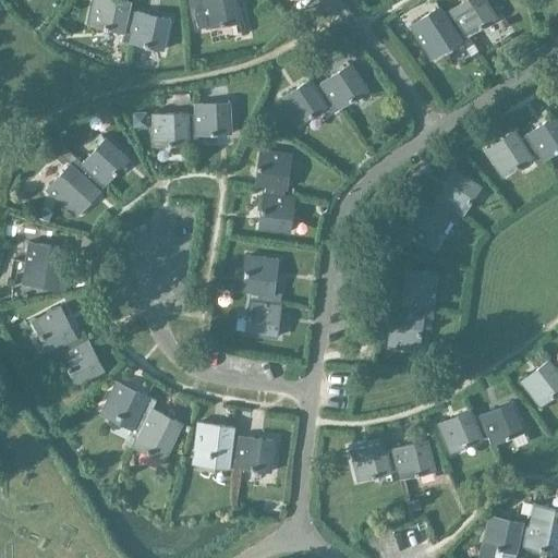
[(123,31),(132,33),(134,23),(125,21),(128,11),(130,1),(126,0),(95,0),(91,25),(123,33),(123,31)]
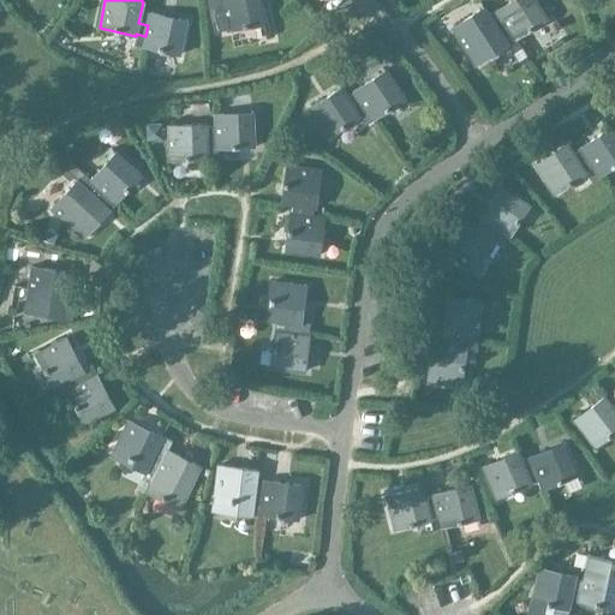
[(222,0),(225,10),(215,12),(219,31),(228,29),(228,31),(266,24),(260,0),(222,0)]
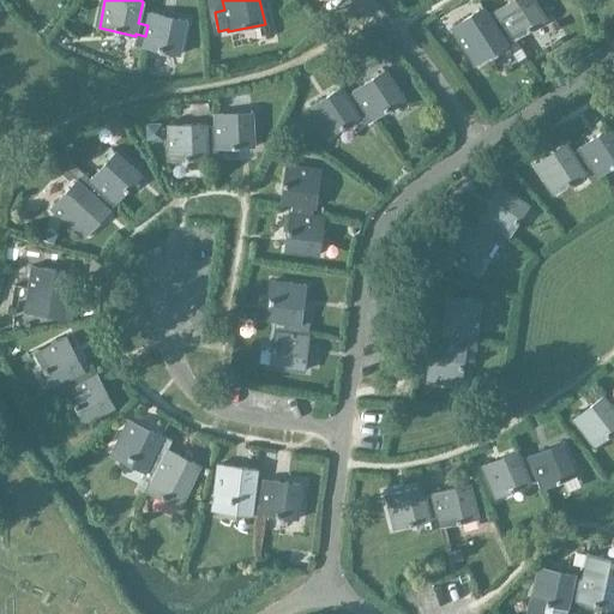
[(497,11),(493,14),(499,23),(505,32),(507,36),(511,42),(516,40),(547,20),(534,0),(510,0),(495,10),(497,11)]
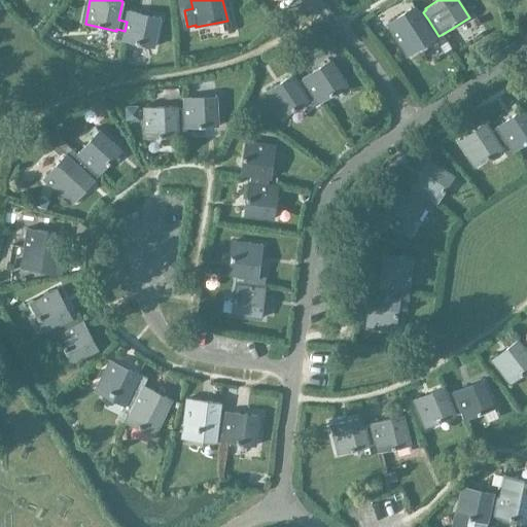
[(414,6),(387,23),(409,56),(438,36),(435,31),(433,28),(428,20),(423,12),(420,14),(414,6)]
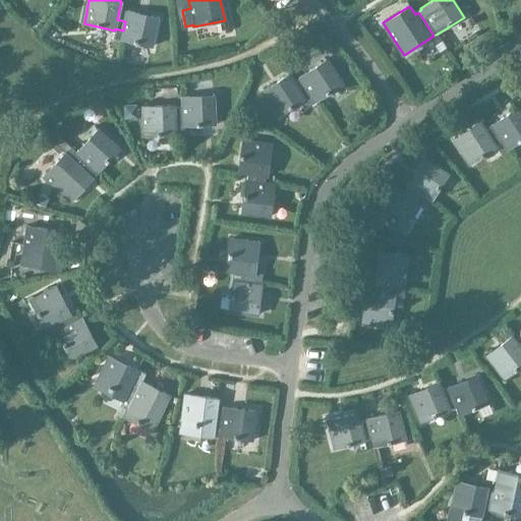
[(125,21),(123,31),(121,40),(152,47),(159,17),(127,10),(127,12),(119,10),(117,19),(125,21)]
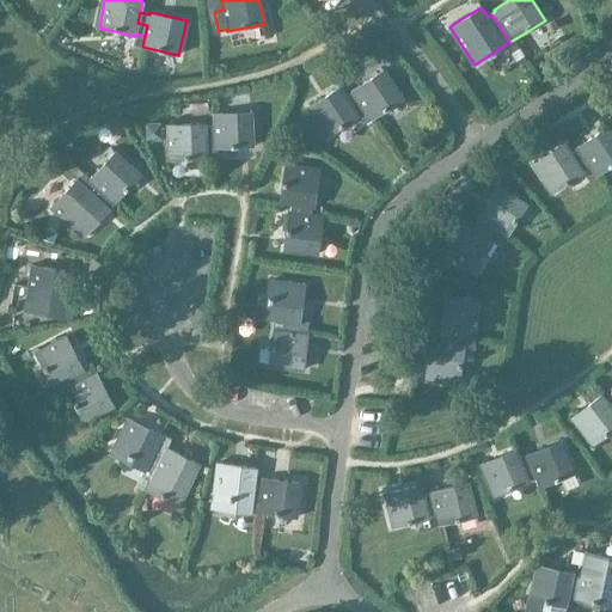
[(226,60),(238,55),(232,36),(219,41),(226,60)]
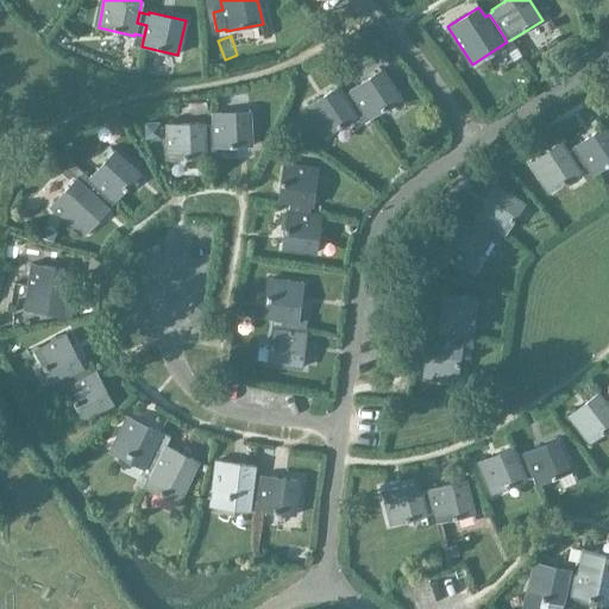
[(357,100),(363,108),(370,119),(401,99),(382,69),(351,89),(352,90),(344,96),(350,105),(357,100)]
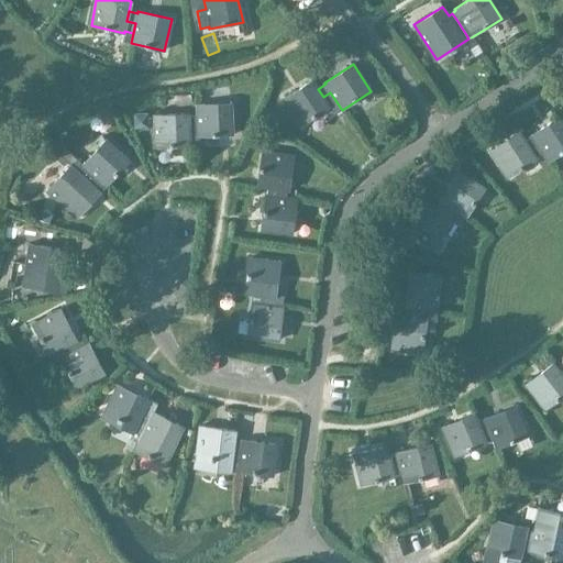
[(329,106),(335,100),(330,92),(323,97),(318,89),(312,79),(284,98),(301,125),(330,107),(329,106)]
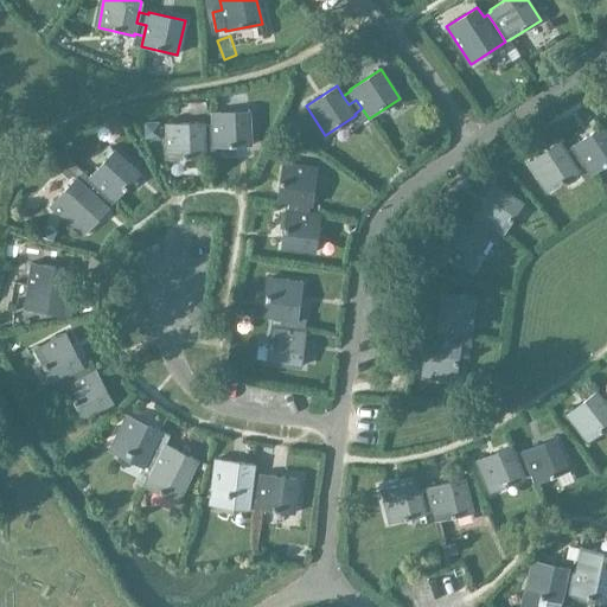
[(212,112),(213,123),(213,134),(204,135),(204,145),(213,145),(215,147),(251,146),(249,110),(212,112)]
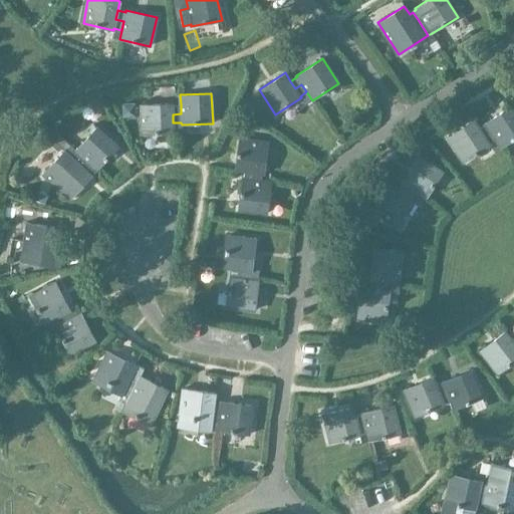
[(174,133),(173,122),(173,114),(181,113),(181,104),(173,105),(172,103),(142,104),(143,135),(174,133)]
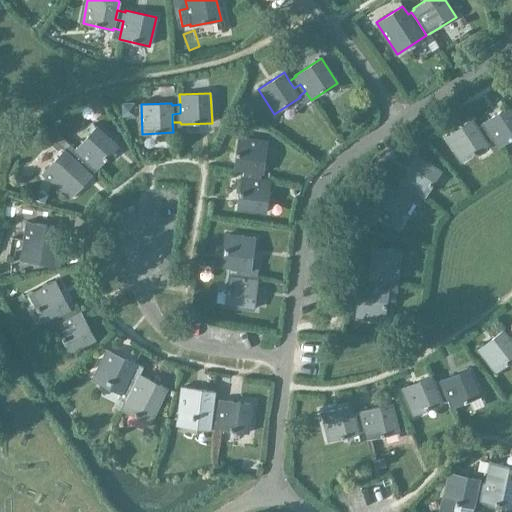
[(484,124),(477,128),(482,136),(489,131),(494,138),(499,147),(511,139),(511,110),(509,105),(483,122),(484,124)]
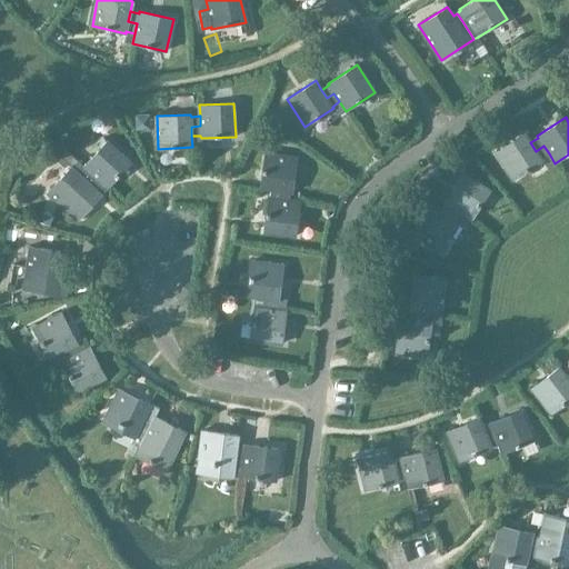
[(541,159),(549,153),(543,146),(536,151),(530,142),(525,133),(496,152),(513,180),(542,161),(541,159)]
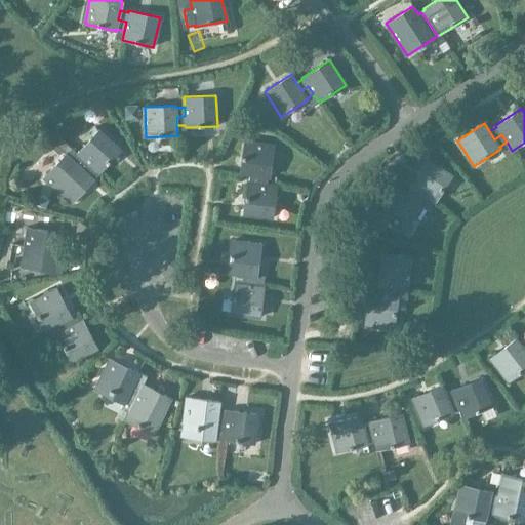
[(71,148),(66,154),(73,160),(79,166),(85,161),(91,167),(99,174),(121,151),(98,130),(77,153),(71,148)]
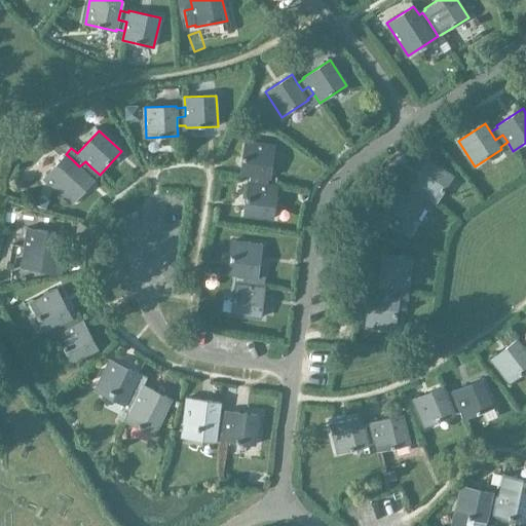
[(258,184),(267,185),(268,177),(271,177),(275,146),(245,142),(240,173),(251,175),(259,176),(258,184)]
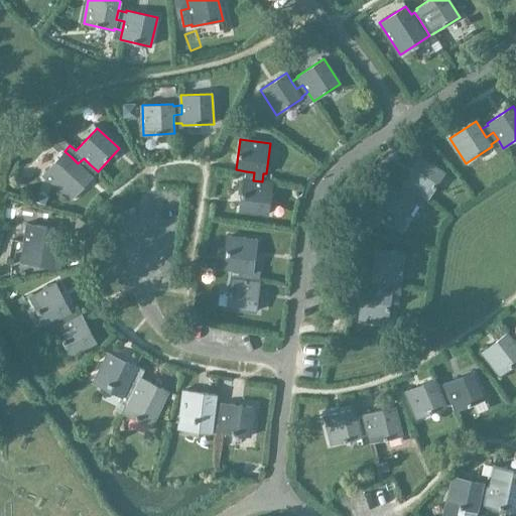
[(65,151),(43,174),(71,200),(98,171),(90,164),(84,158),(78,163),(72,157),(65,151)]
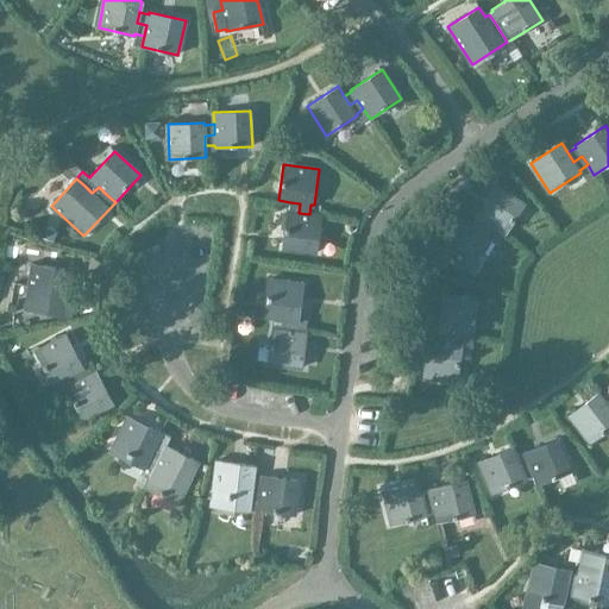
[(485,224),(495,228),(506,236),(525,205),(495,186),(475,217),(477,218),(471,226),(481,231),(485,224)]
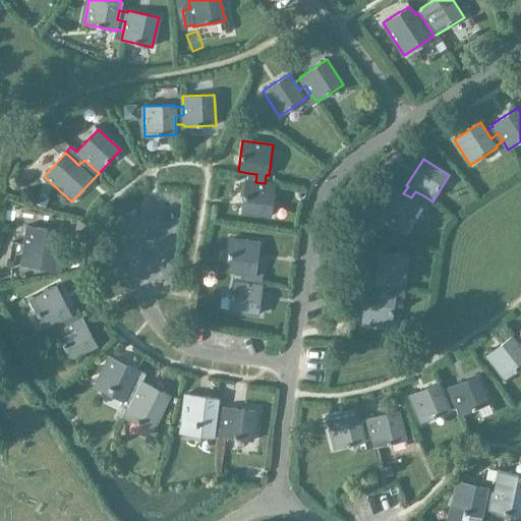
[(276,184),(265,183),(255,182),(256,174),(248,173),(246,181),(245,180),(241,212),(272,216),(276,184)]
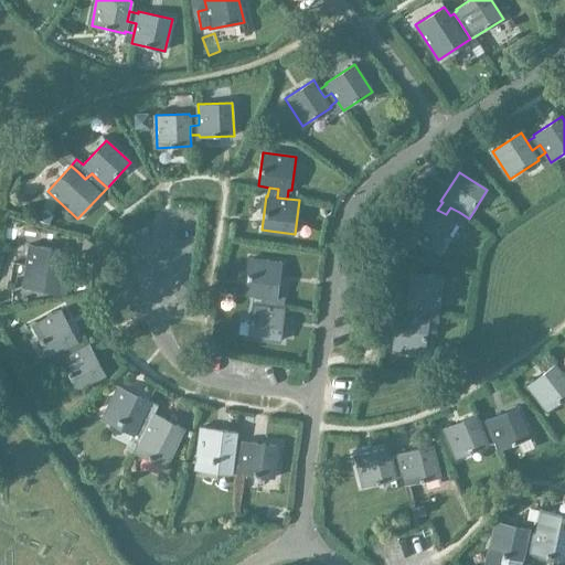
[(455,220),(459,212),(450,208),(446,214),(437,210),(428,203),(411,233),(438,251),(457,221),(455,220)]
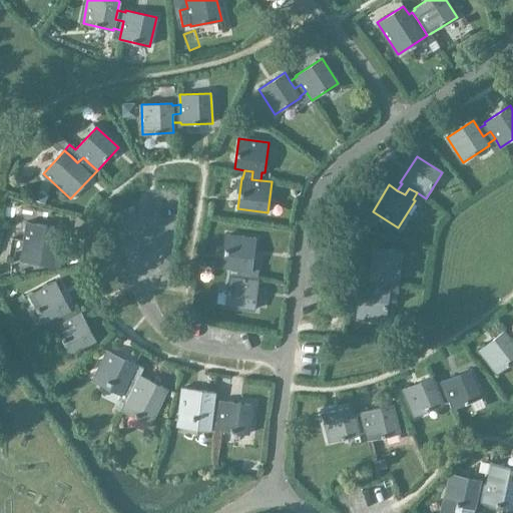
[(6,207),(5,216),(14,218),(16,209),(6,207)]
